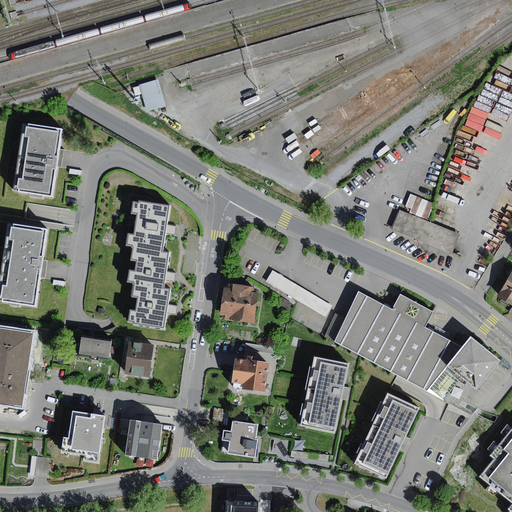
[(159,79),(139,85),(147,112),(167,106),(159,79)]
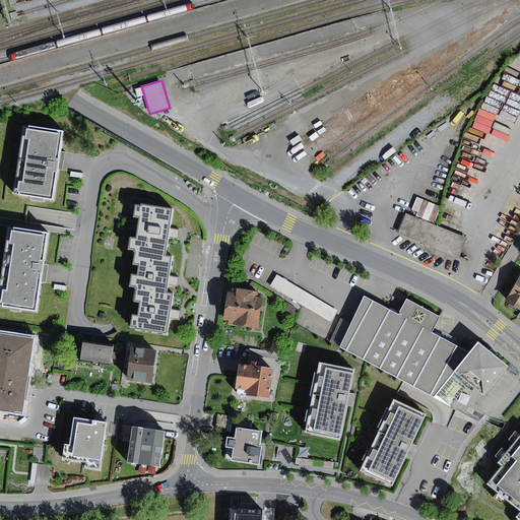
[(60,159),(64,131),(23,125),(13,194),(31,196),(30,199),(45,201),(45,199),(54,200),(60,159)]
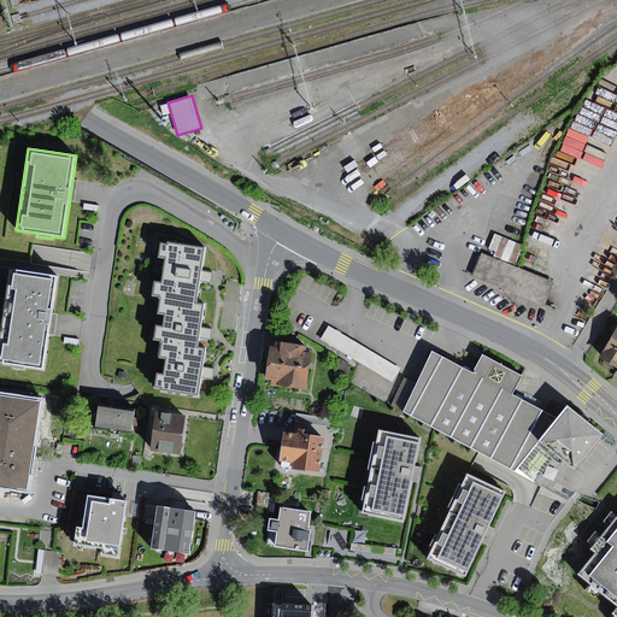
[(503,238),(493,259),(515,268),(523,246),(503,238)]
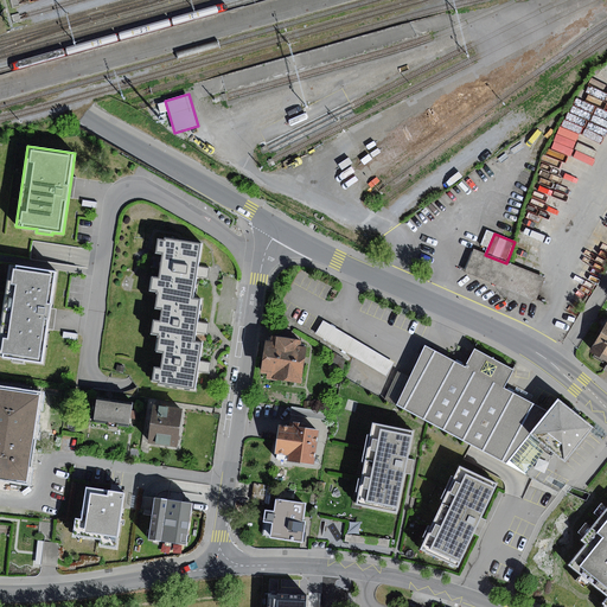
[(202,243),(165,238),(165,240),(158,238),(155,254),(163,255),(159,278),(153,278),(151,291),(158,292),(158,294),(195,299),(197,278),(198,272),(199,267),(202,243)]
